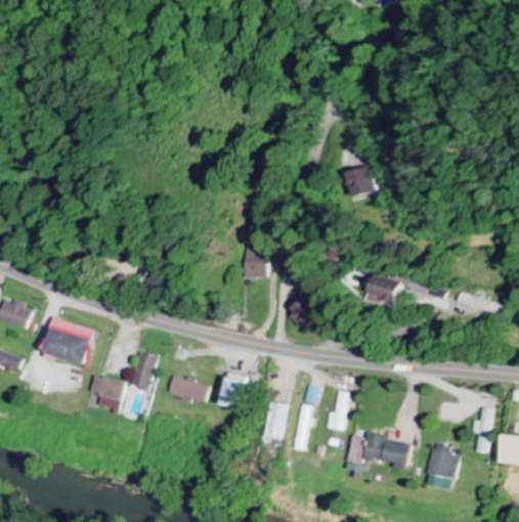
[(350,198),(375,191),(369,165),(344,171),(350,198)]
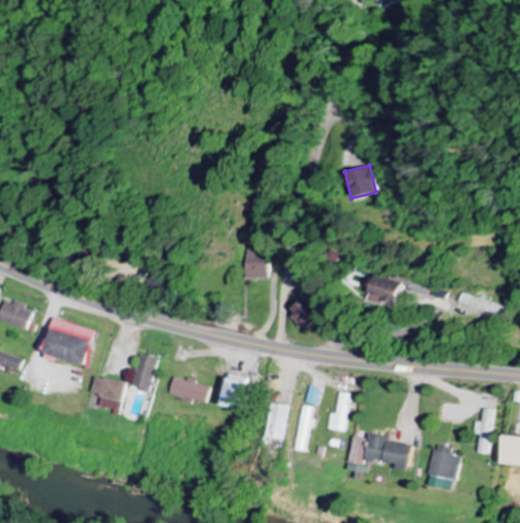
[(270,277),(270,246),(247,246),(246,277),(270,277)]
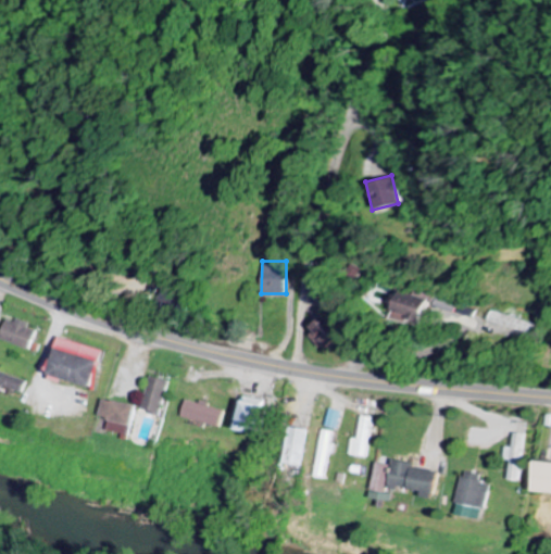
[(385,289),(380,310),(414,318),(420,297),(385,289)]
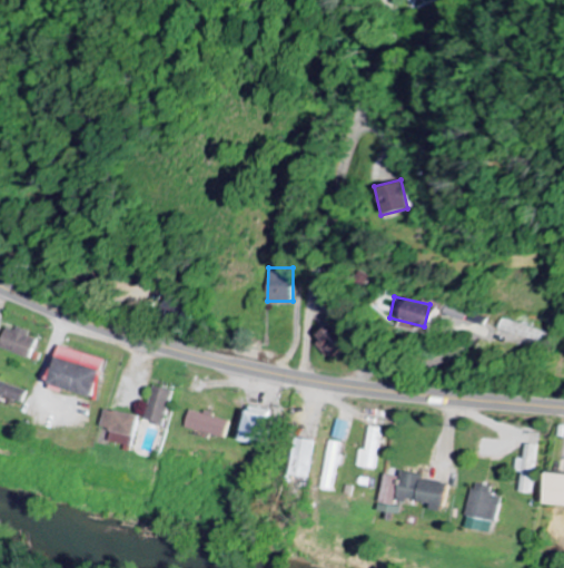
[(492,329),(542,343),(545,332),(494,317),(492,329)]
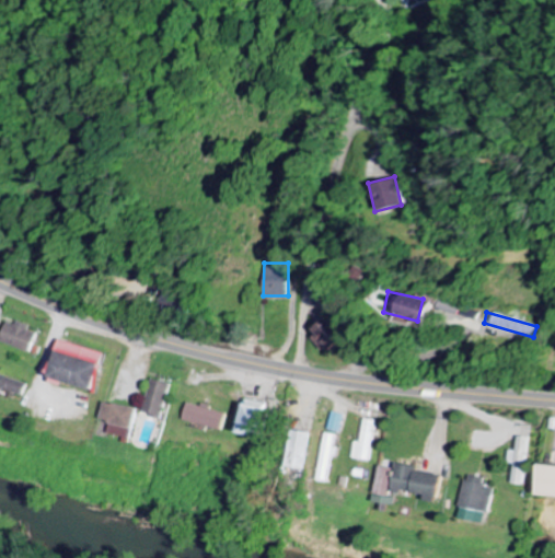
[(346,339),(325,317),(307,336),(320,349),(324,345),(332,353),(346,339)]
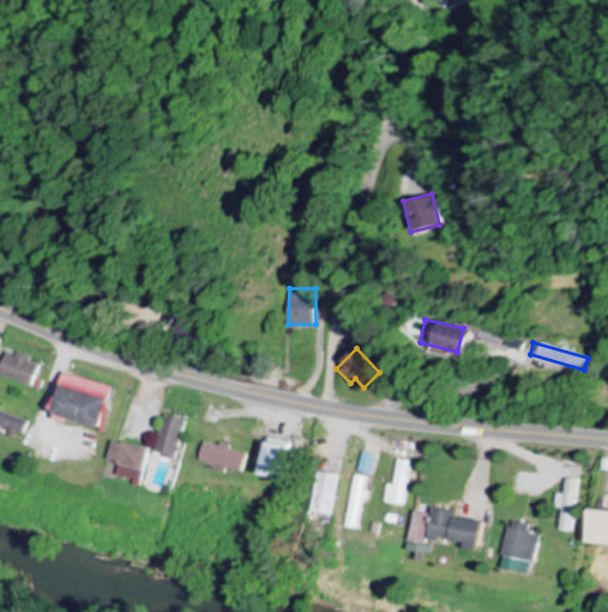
[(0,373),(34,385),(41,366),(30,361),(32,355),(19,351),(17,355),(5,352),(0,365),(0,373)]
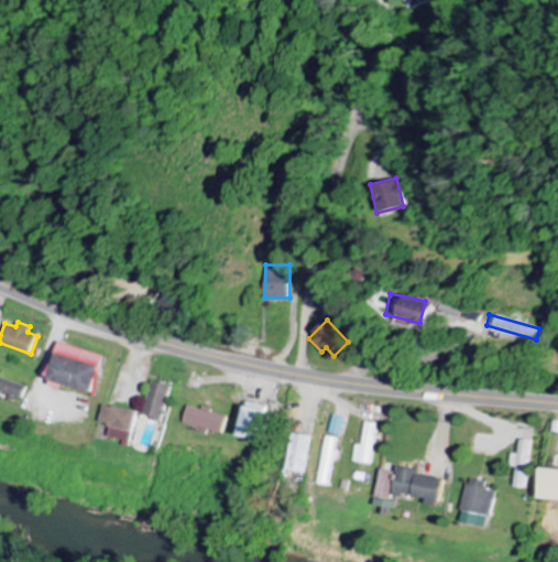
[(110,365),(93,360),(95,349),(62,342),(52,385),(66,388),(67,384),(104,392),(110,365)]
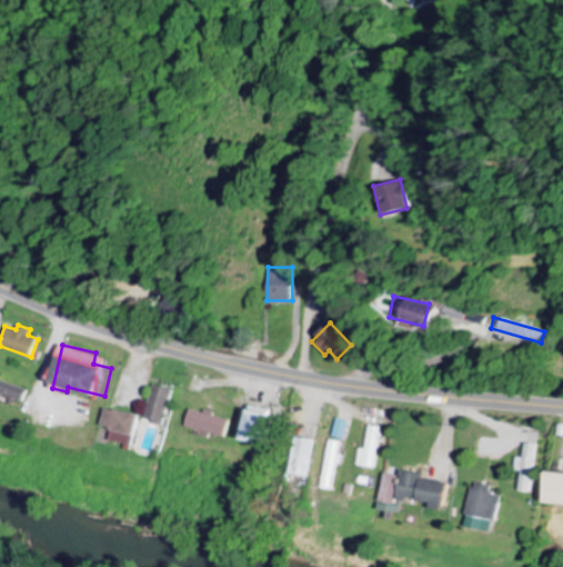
[(0,391),(24,399),(28,387),(0,378),(0,391)]
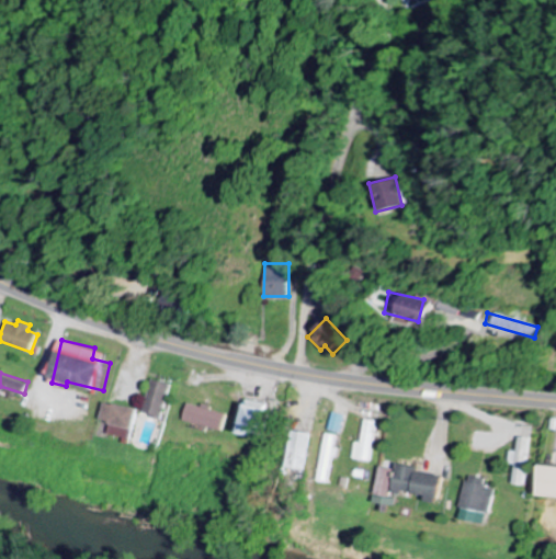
[(144,411),(161,417),(170,383),(152,378),(144,411)]
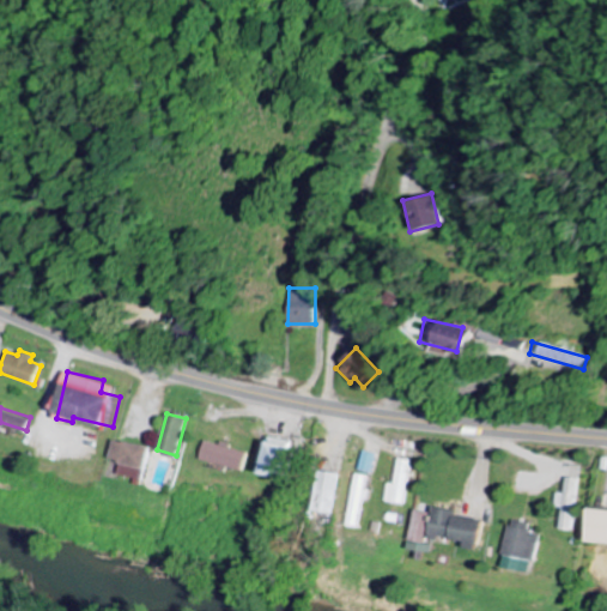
[(293,478),(299,442),(274,437),(271,461),(261,460),(260,473),(293,478)]
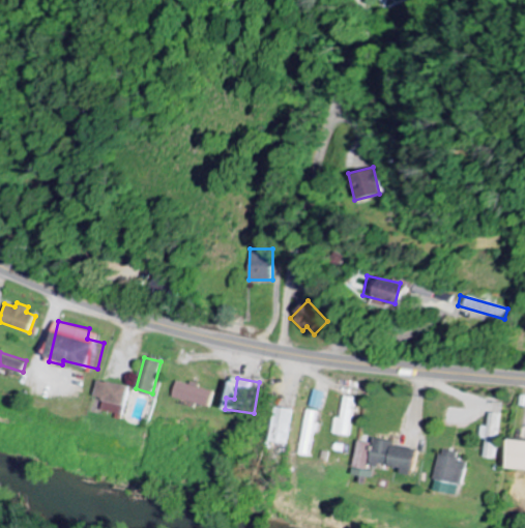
[(99,411),(126,416),(132,386),(99,380),(96,397),(103,398),(99,411)]
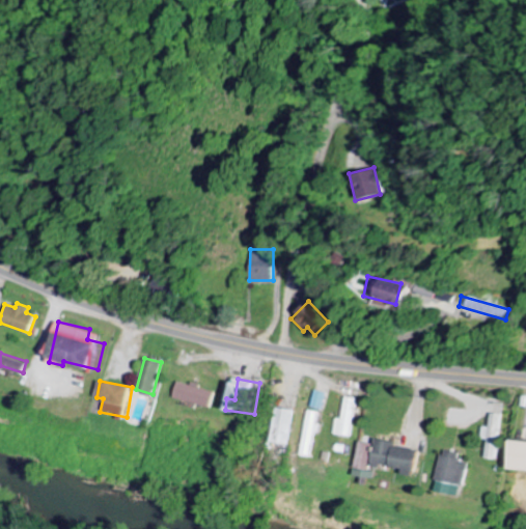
[(214,390),(174,381),(171,398),(210,408),(214,390)]
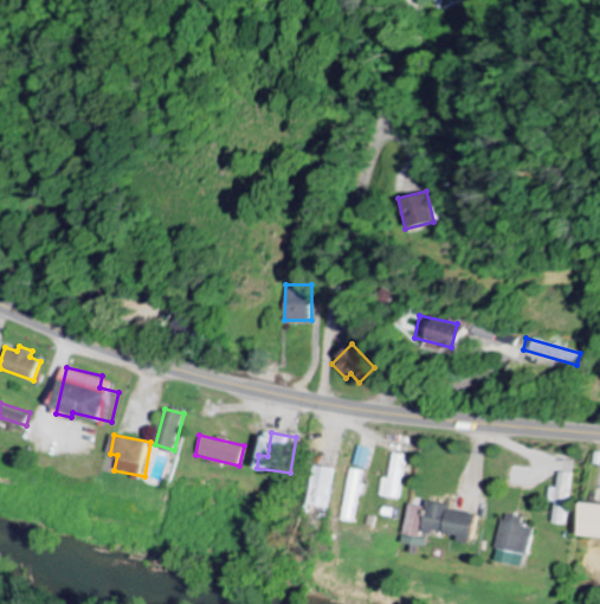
[(366,467),(372,448),(359,444),(353,463),(366,467)]
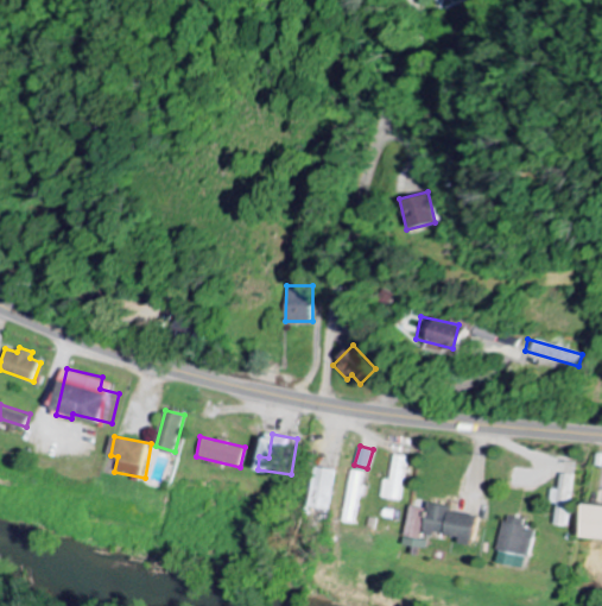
[(390,479),(382,478),(380,497),(400,499),(406,455),(393,454),(390,479)]
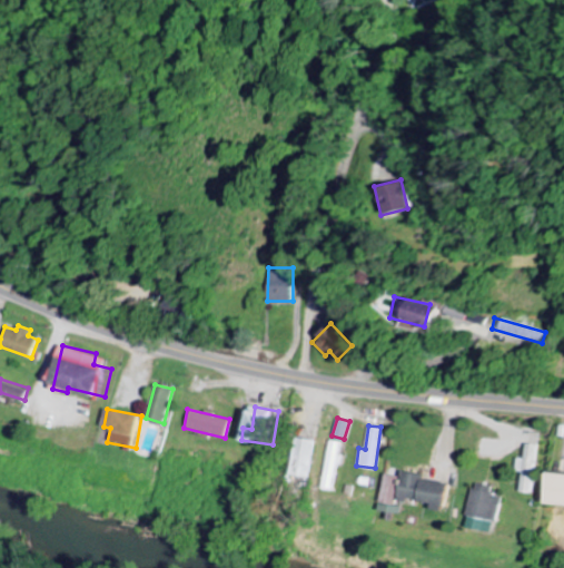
[(314,477),(320,440),(300,438),(294,475),(314,477)]
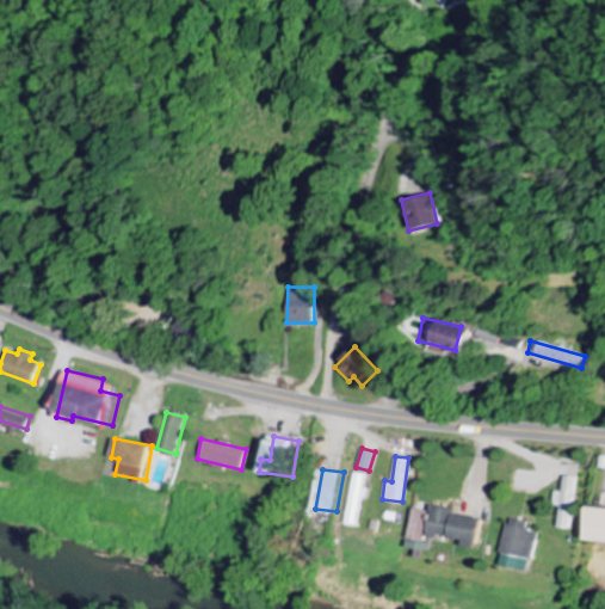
[(360,497),(368,498),(369,487),(364,486),(364,472),(351,472),(347,523),(359,524),(360,497)]
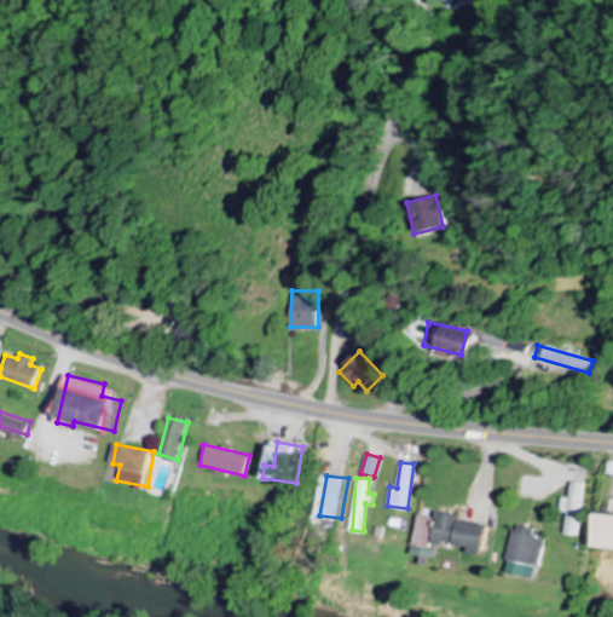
[(560,535),(578,535),(577,482),(564,482),(564,497),(555,497),(555,512),(560,512),(560,535)]
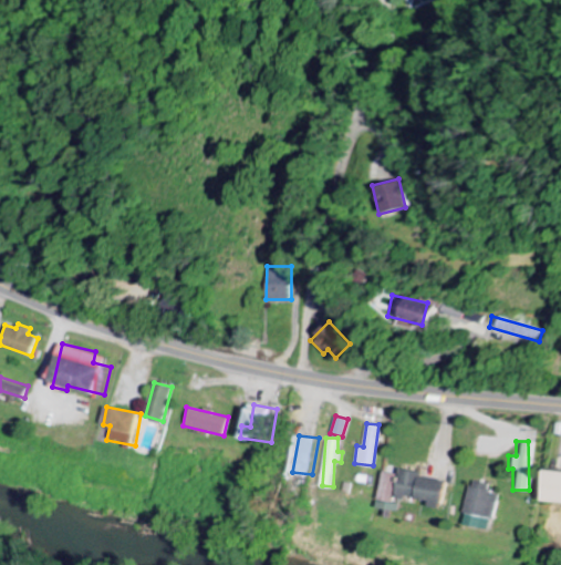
[(414,478),(415,470),(404,469),(403,476),(396,476),(394,499),(435,502),(438,480),(414,478)]
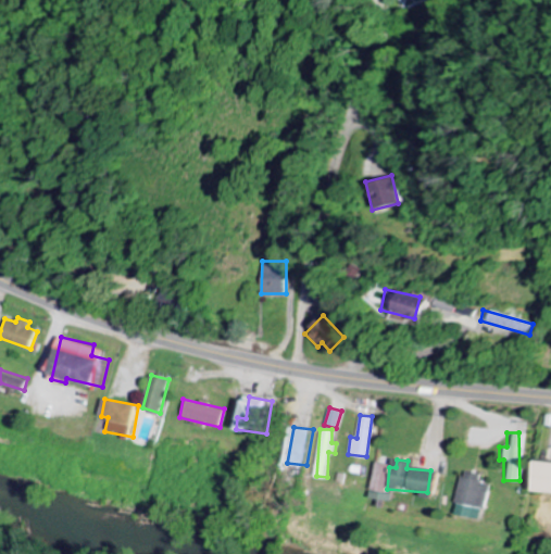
[(550,492),(550,463),(524,463),(524,493),(550,492)]
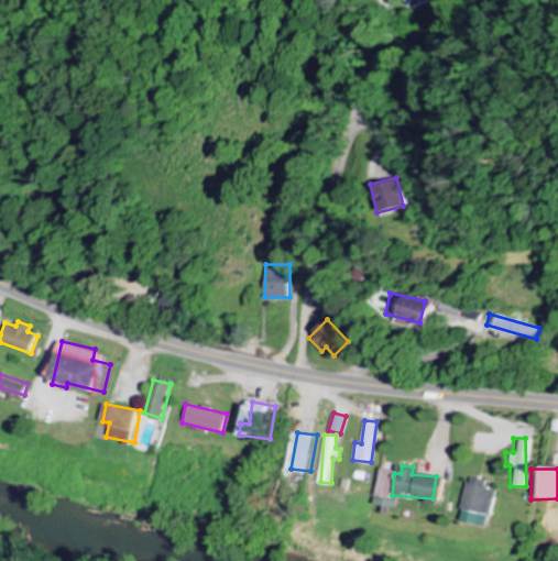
[(482,524),(489,490),(479,487),(480,480),(462,476),(455,518),(482,524)]
